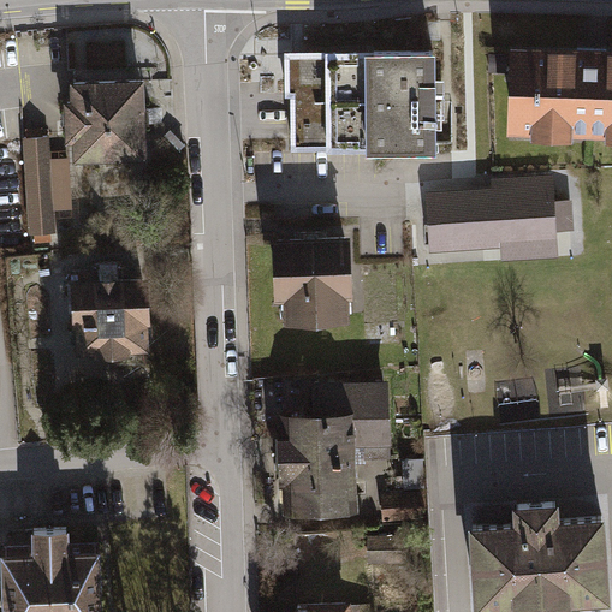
[(362,51),(366,152),(434,149),(432,49),(362,51)]
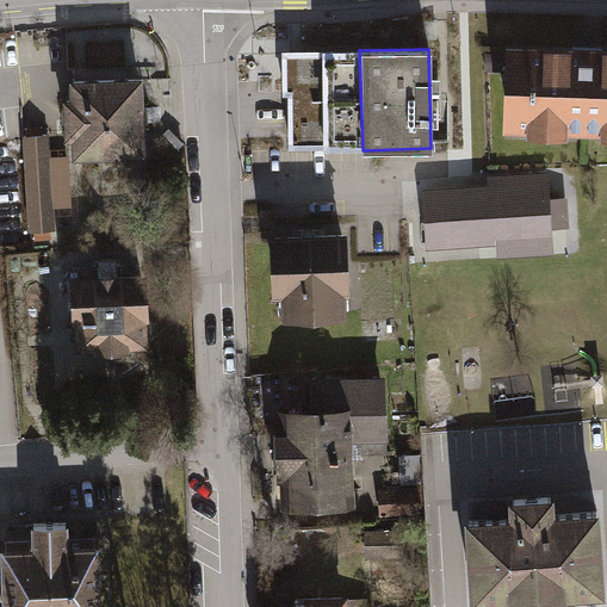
[(363,150),(359,50),(282,53),(283,98),(291,98),(292,153),(363,150)]
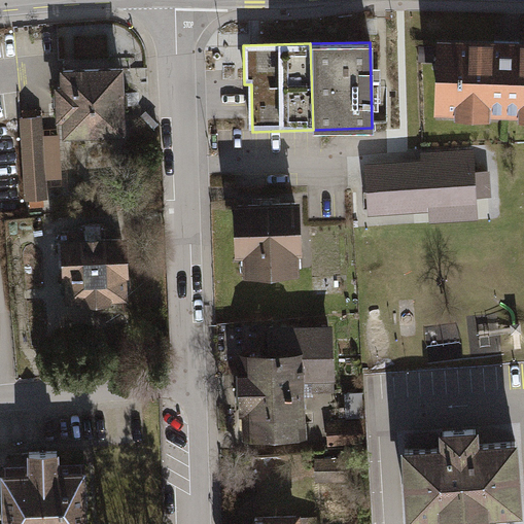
[(523,50),(432,48),(431,116),(446,116),(446,124),(484,124),(484,117),(512,117),(512,126),(523,126),(523,50)]
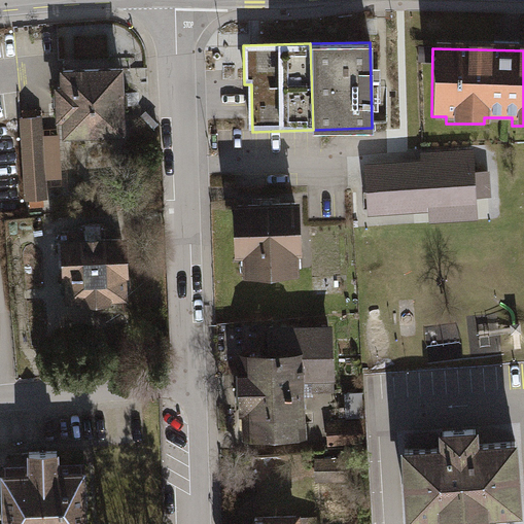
[(66,66),(66,81),(60,81),(61,113),(61,118),(67,118),(67,135),(130,134),(129,101),(128,64),(66,66)]
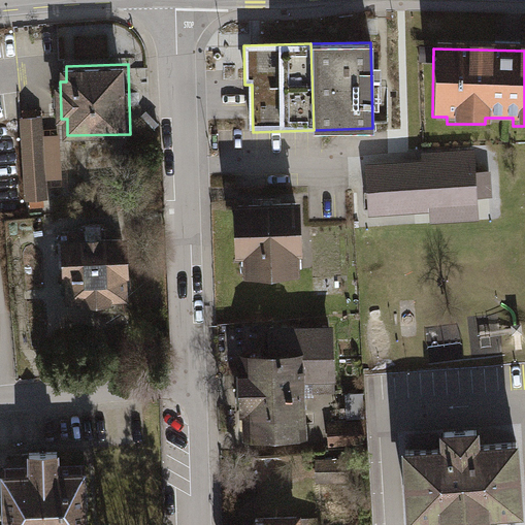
[(24,123),(29,202),(53,201),(46,121),(24,123)]
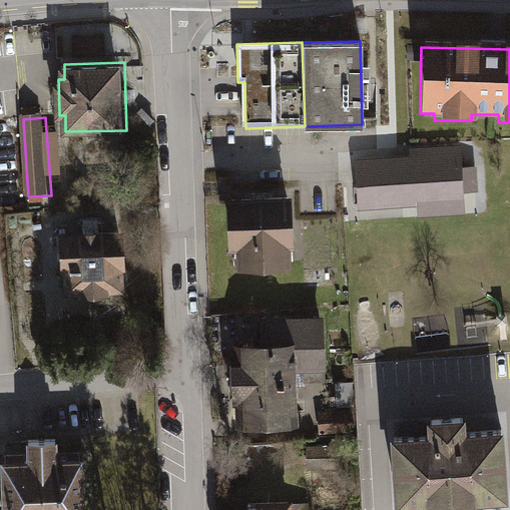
[(360,165),(363,207),(466,201),(466,193),(479,193),(477,169),(464,170),(464,149),(426,152),(425,161),(385,164),(360,165)]
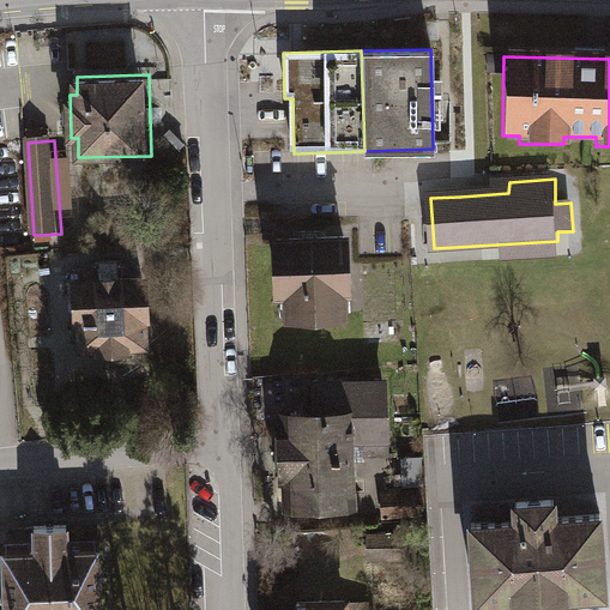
[(345,239),(266,242),(269,303),(283,302),(284,322),(349,319),(345,239)]
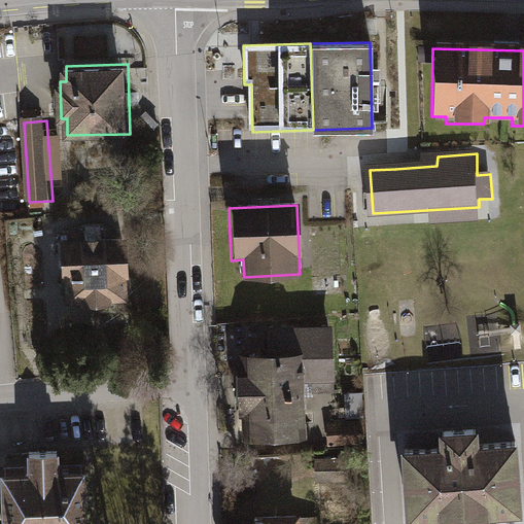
[(97,233),(64,235),(68,305),(136,302),(132,232),(97,233)]
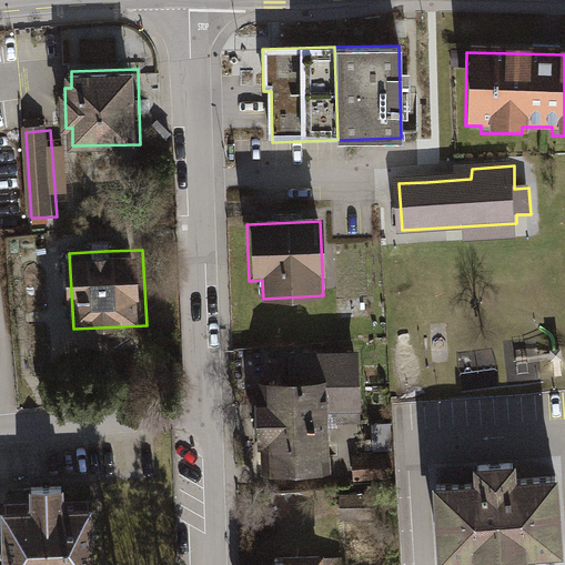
[(261,453),(262,477),(325,475),(323,423),(361,421),(357,353),(284,355),(285,383),(258,384),(259,404),(248,404),(250,453),(261,453)]
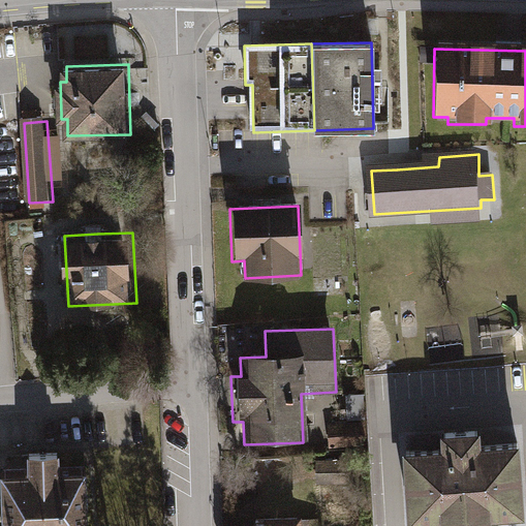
[(327,429),(328,449),(359,446),(358,426),(327,429)]
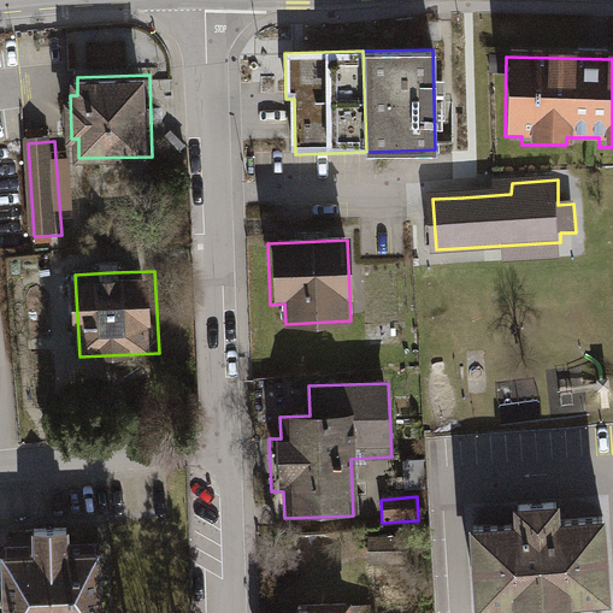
[(465,529),(471,612),(611,602),(605,519),(556,523),(555,501),(510,505),(511,525),(465,529)]
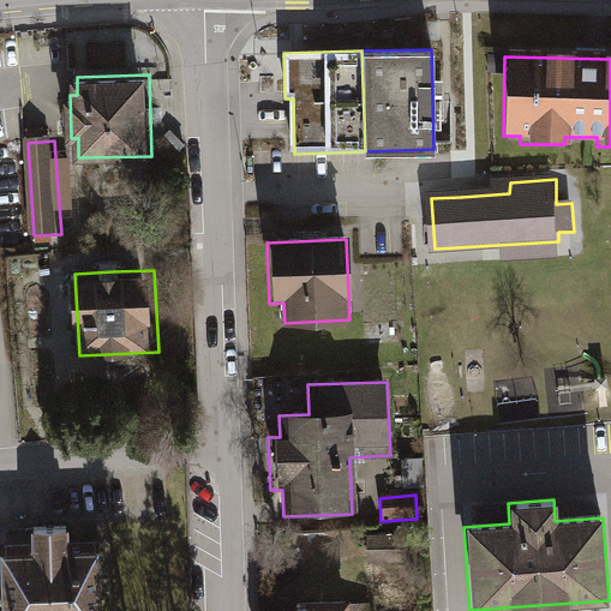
[(39,545),(4,546),(7,610),(107,610),(103,541),(73,544),(72,526),(55,527),(39,528),(39,545)]
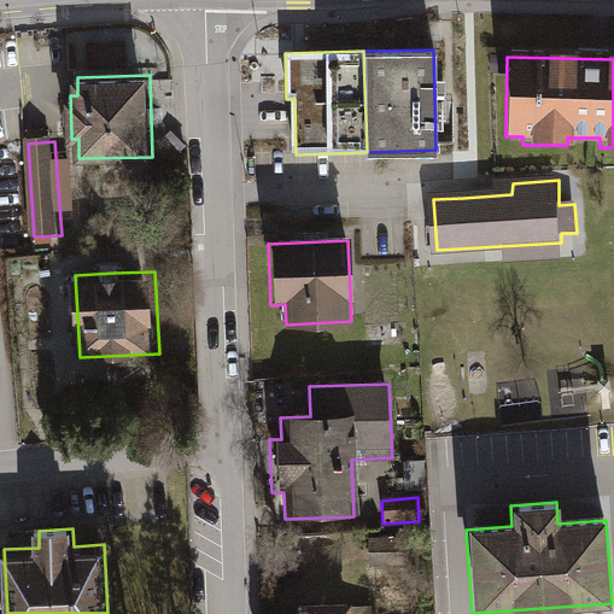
[(408,537),(368,538),(369,568),(409,567),(408,537)]
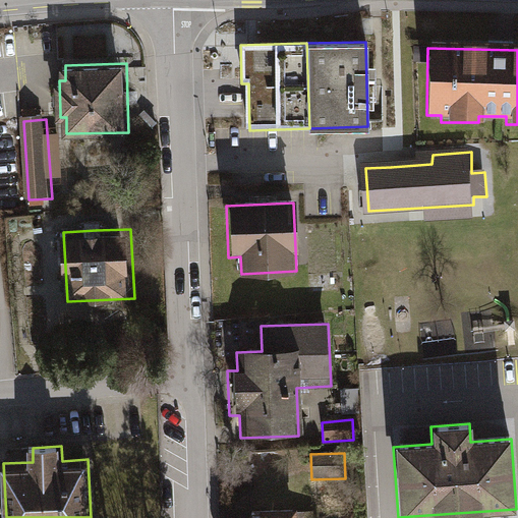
[(268,458),(252,458),(252,472),(268,473),(268,458)]
